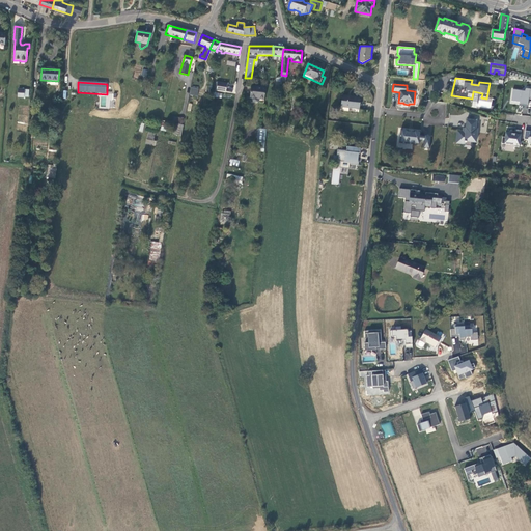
[(264,100),(266,87),(251,86),(250,98),(251,98),(259,99),(264,100)]
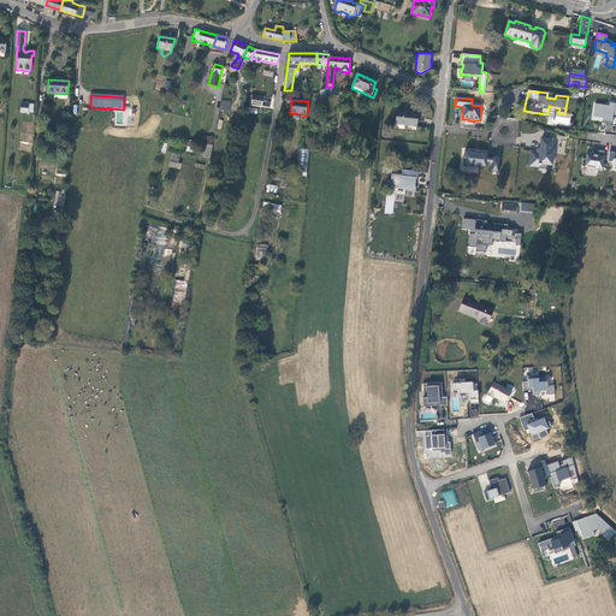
[(229,112),(231,104),(223,101),(220,110),(229,112)]
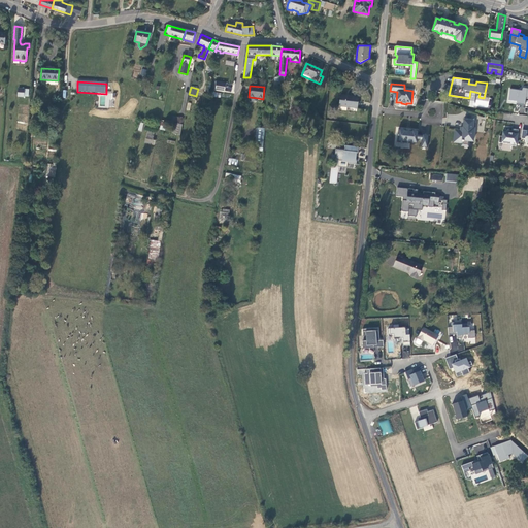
[(522,91),(509,89),(508,101),(517,102),(517,103),(525,104),(526,97),(527,97),(527,88),(523,88),(522,91)]
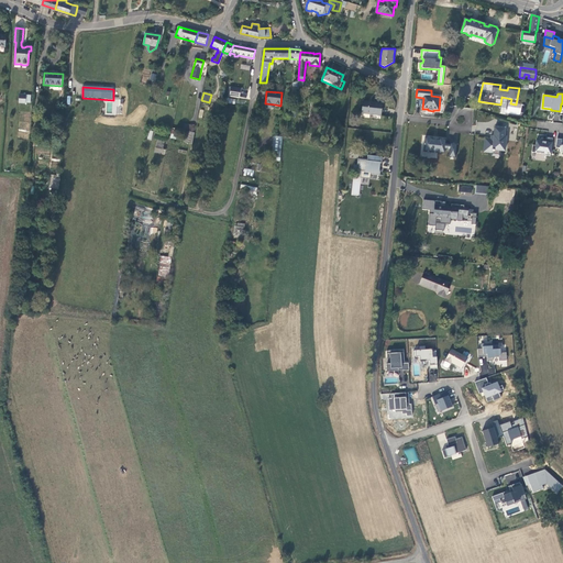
[(381,116),(382,103),(363,101),(362,113),(381,116)]
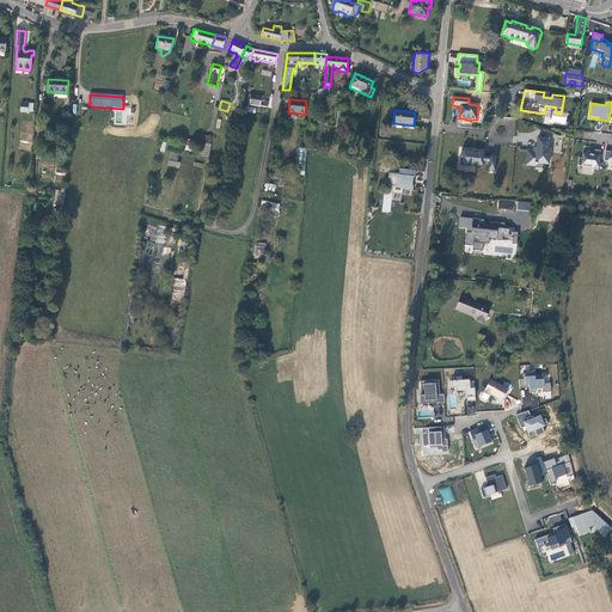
[(212,144),(213,138),(196,134),(195,140),(212,144)]
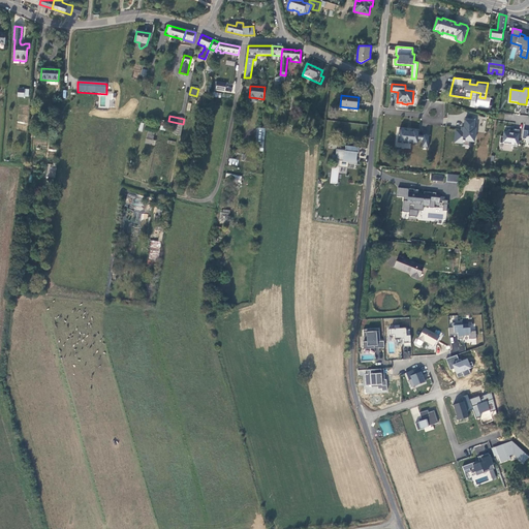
[(474,142),(474,120),(465,120),(464,127),(464,131),(461,131),(458,130),(457,141),(463,141),(463,142),(465,142),(465,141),(469,142),(474,142)]
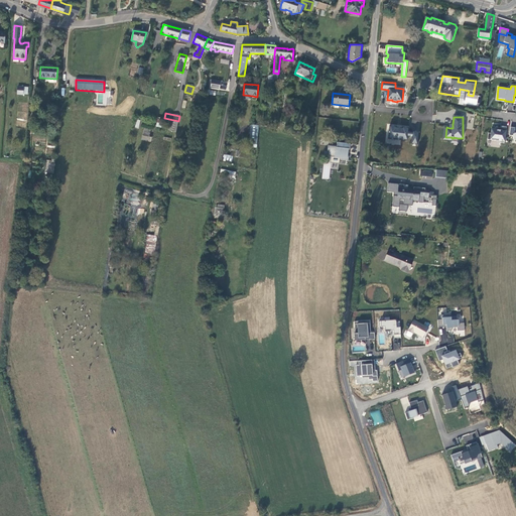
[(176,132),(178,122),(171,120),(169,131),(176,132)]
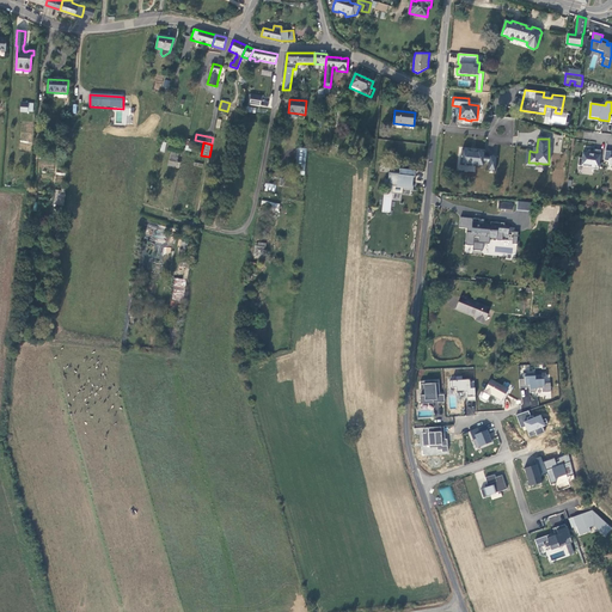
[(304,171),(306,150),(298,148),(295,171),(304,171)]
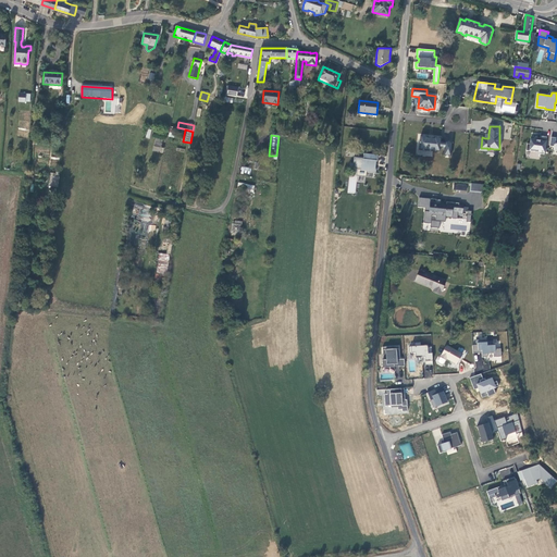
[(450,157),(453,143),(445,141),(445,143),(441,143),(441,137),(434,137),(434,138),(428,137),(428,136),(421,135),(419,150),(440,152),(440,148),(444,148),(444,156),(450,157)]
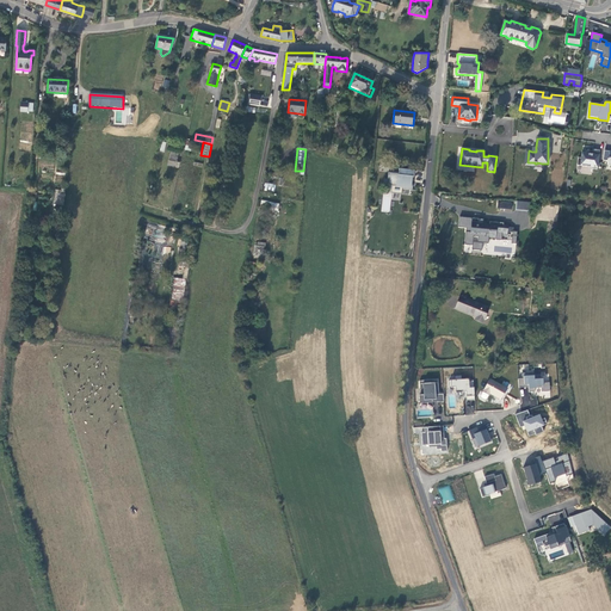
[(593,150),(587,150),(586,153),(585,153),(585,154),(581,154),(581,158),(578,158),(578,166),(592,167),(592,168),(597,170),(599,150),(593,149),(593,150)]
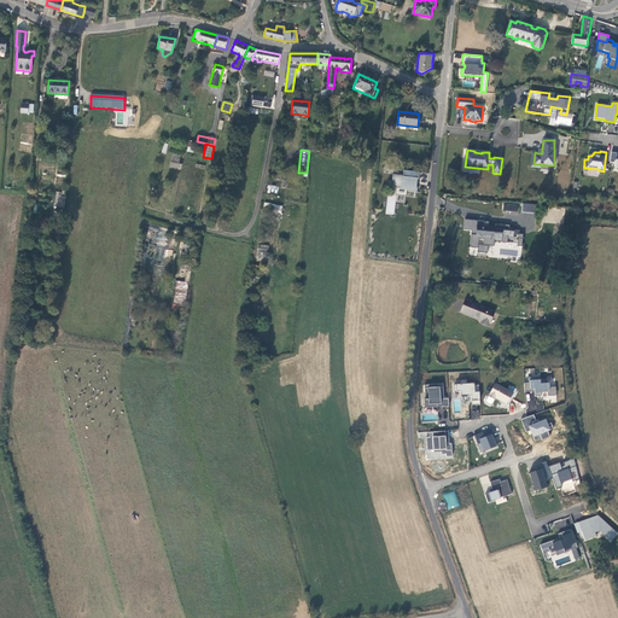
[(548,172),(548,165),(543,164),(543,165),(541,165),(541,164),(534,164),(535,152),(532,152),(531,167),(541,168),(540,170),(548,172)]
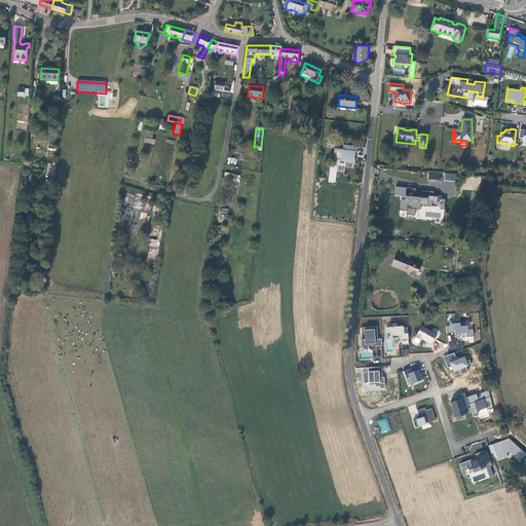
[(147,130),(144,142),(153,145),(155,140),(152,140),(154,133),(147,130)]
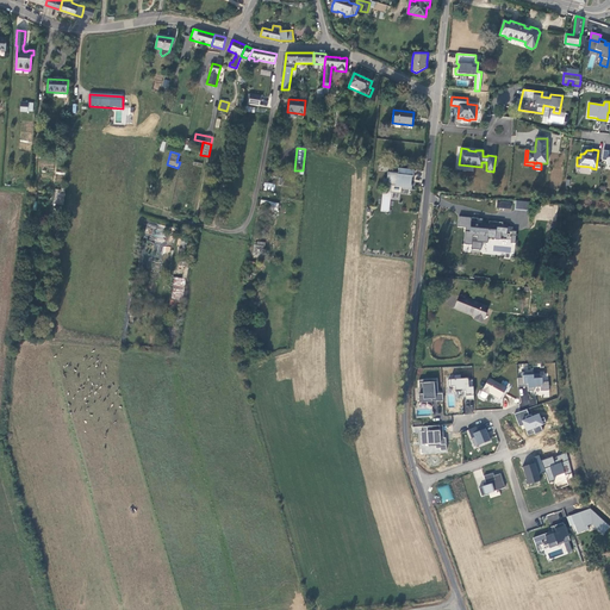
[(411,184),(412,176),(414,176),(414,170),(398,168),(398,173),(387,172),(387,178),(390,179),(388,185),(402,187),(400,188),(412,190),(412,184),(411,184)]
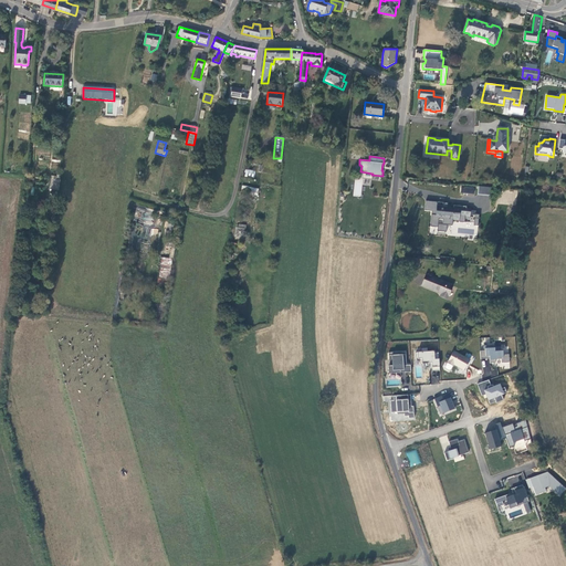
[(258,194),(258,189),(243,186),(242,192),(250,195),(255,196),(257,192),(258,194)]
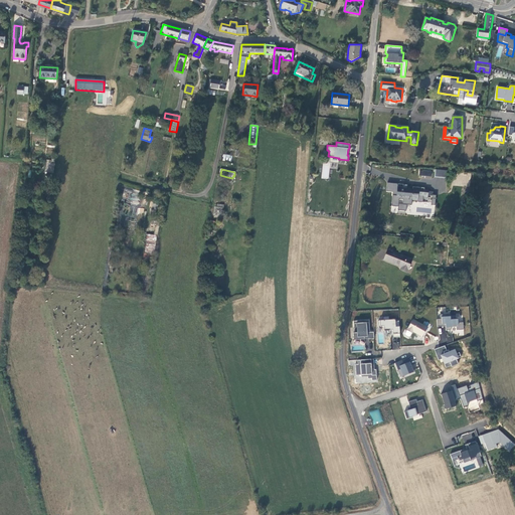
[(427,199),(427,195),(433,196),(433,192),(428,191),(428,189),(427,188),(427,189),(424,189),(424,188),(412,187),(412,189),(407,189),(403,188),(403,187),(397,186),(396,196),(395,197),(394,201),(396,204),(399,204),(401,202),(410,203),(412,202),(412,200),(417,201),(418,202),(421,202),(423,201),(423,199),(427,199)]
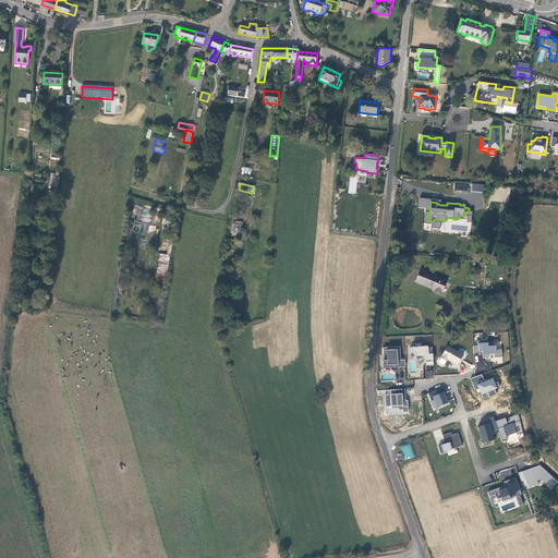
[(167,275),(169,256),(160,255),(158,274),(167,275)]
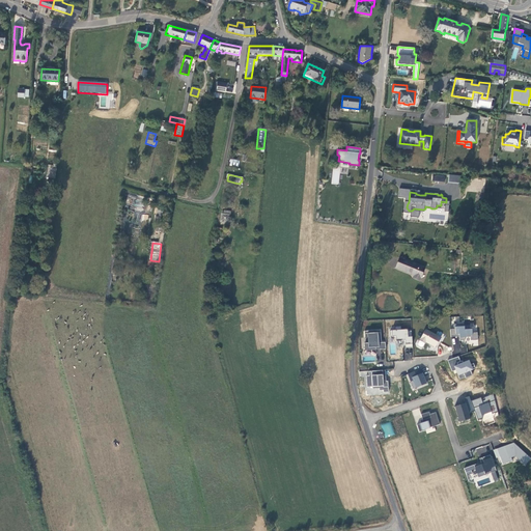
[(420,280),(425,268),(400,257),(396,268),(414,276),(414,278),(420,280)]
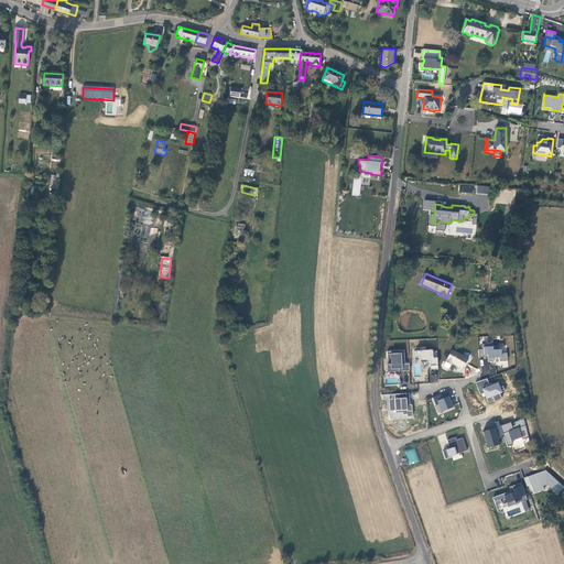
[(463,369),(469,359),(472,355),(465,351),(463,356),(452,349),(445,361),(445,362),(443,366),(444,367),(447,369),(449,368),(452,366),(452,365),(453,364),(463,369)]
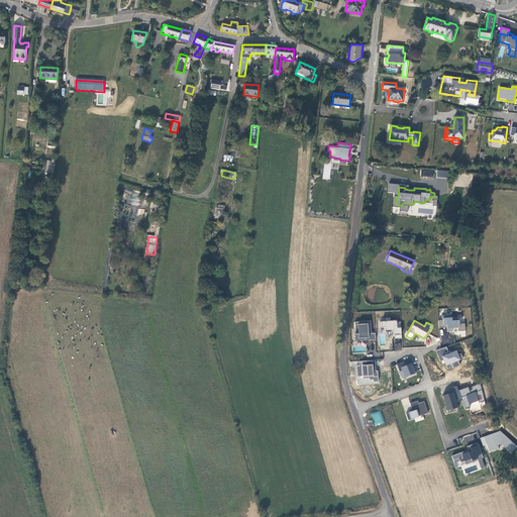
[(354,334),(355,341),(376,339),(375,333),(372,333),(371,321),(355,322),(356,334),(354,334)]
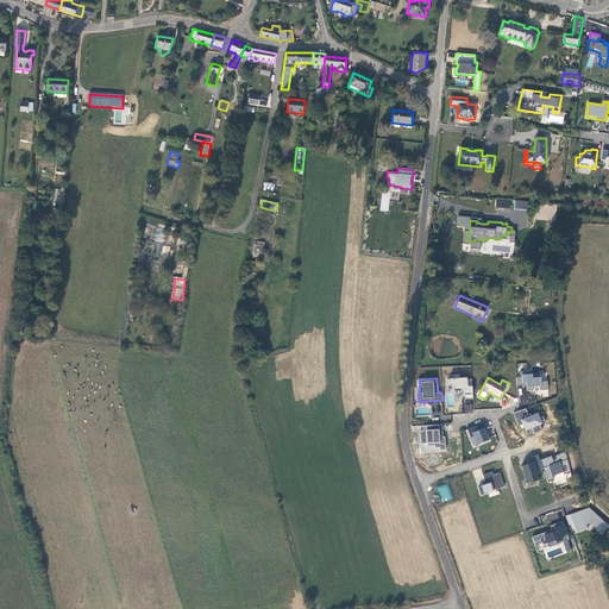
[(465,395),(465,400),(472,399),(472,387),(468,387),(468,378),(450,380),(447,380),(449,387),(450,385),(453,385),(454,391),(464,390),(465,395)]
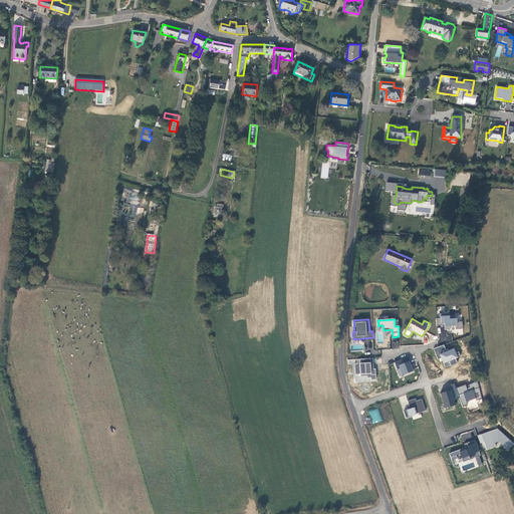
[(437,327),(439,342),(453,341),(452,335),(446,336),(445,326),(437,327)]
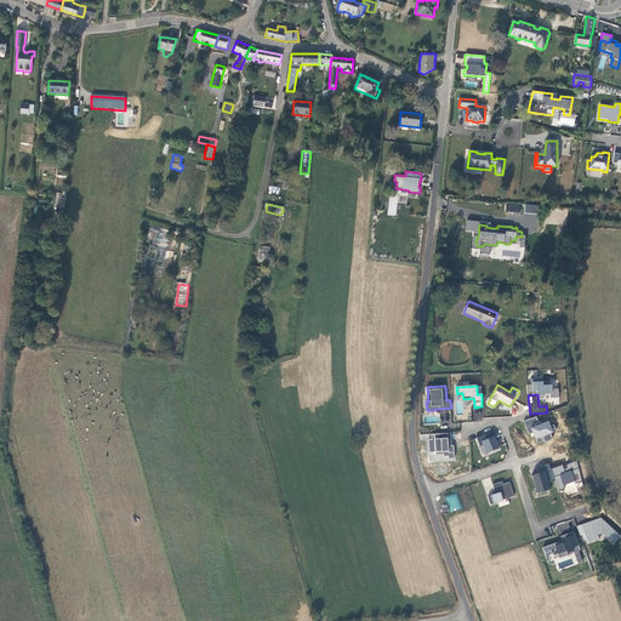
[(563,433),(562,412),(551,417),(552,419),(529,427),(530,429),(528,431),(528,432),(527,432),(529,437),(531,436),(534,444),(563,433)]
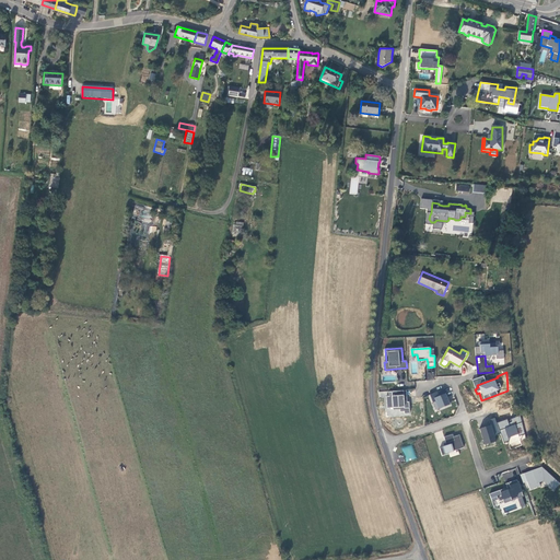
[(444,388),(430,394),(432,403),(435,401),(439,409),(451,404),(445,393),(444,388)]
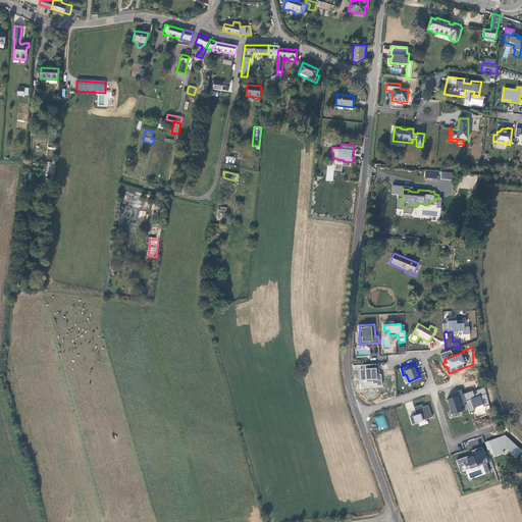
[(377,384),(377,386),(382,385),(381,374),(379,375),(378,364),(376,364),(366,365),(362,365),(363,369),(360,369),(361,381),(366,380),(367,382),(372,382),(372,384),(377,384)]
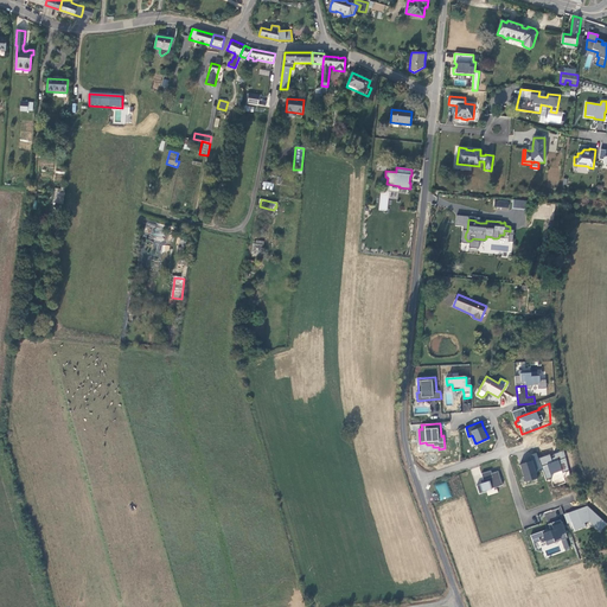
[(531,461),(519,465),(525,483),(538,478),(536,472),(542,470),(547,480),(553,479),(550,474),(562,471),(562,472),(568,471),(564,451),(550,455),(538,459),(536,453),(529,455),(531,461)]
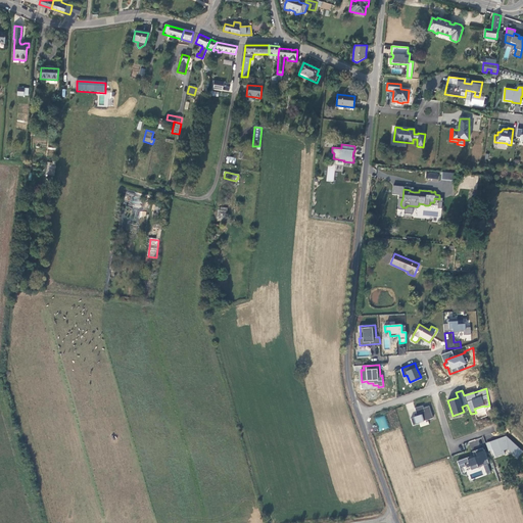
[(424,421),(433,418),(429,407),(423,409),(422,406),(415,409),(416,414),(415,414),(415,417),(411,419),(413,426),(420,424),(419,423),(424,421)]
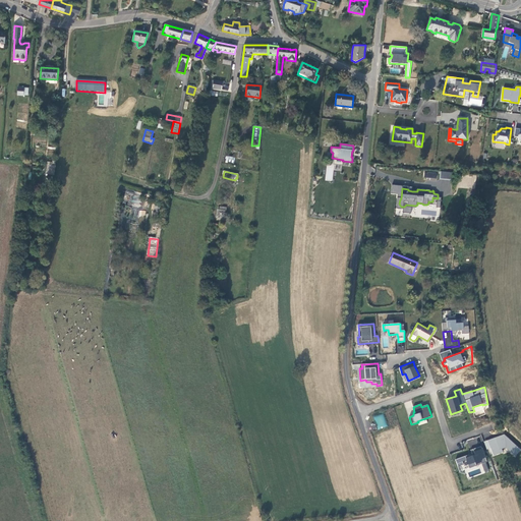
[(378,429),(388,426),(383,413),(373,417),(378,429)]
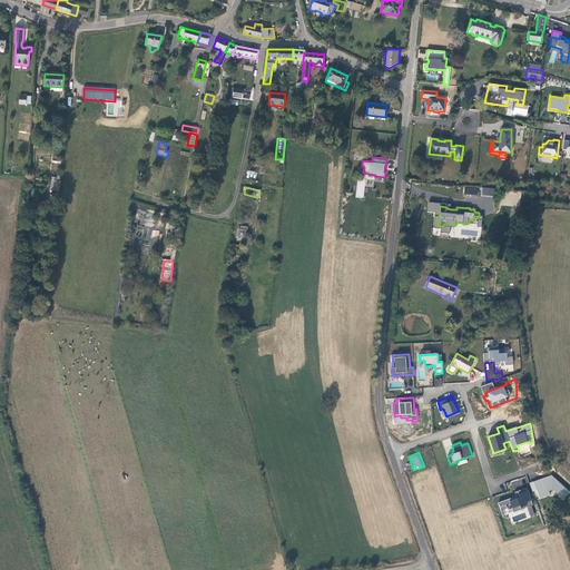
[(569,492),(551,475),(529,483),(532,492),(536,490),(539,500),(550,494),(549,491),(553,490),(563,499),(569,492)]
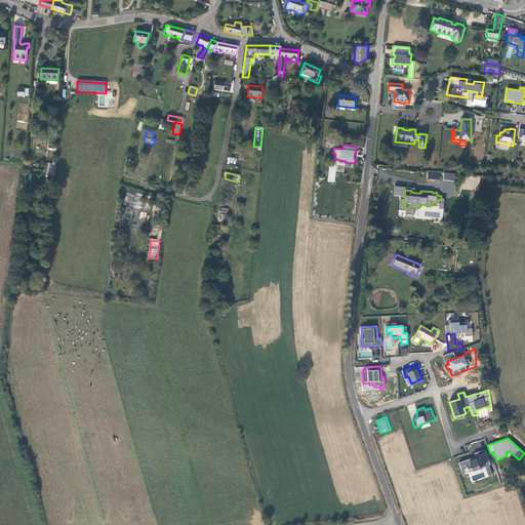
[(472,458),(459,463),(461,471),(468,469),(466,466),(471,465),(473,472),(485,468),(488,476),(492,475),(489,467),(491,466),(486,450),(474,453),(476,459),(473,460),(472,458)]
